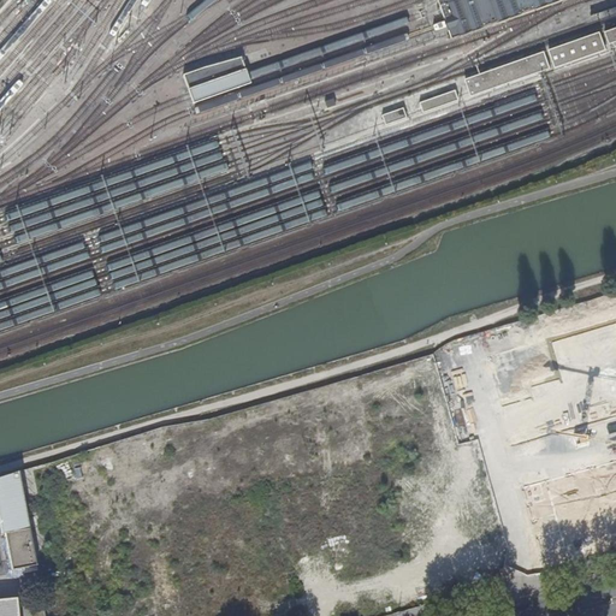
[(439,0),(448,23),(452,39),(562,0),(439,0)]
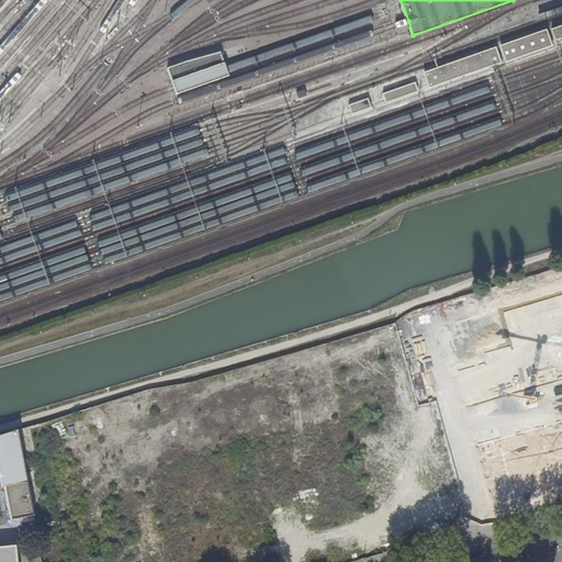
[(561,24),(552,29),(557,41),(561,37),(561,24)]
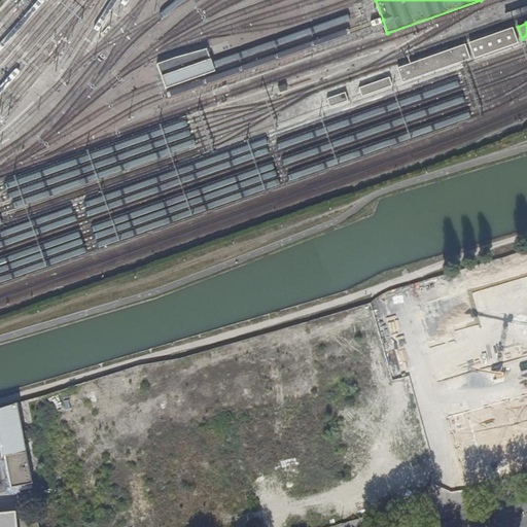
[(520,42),(515,27),(469,42),(476,58),(520,42)]
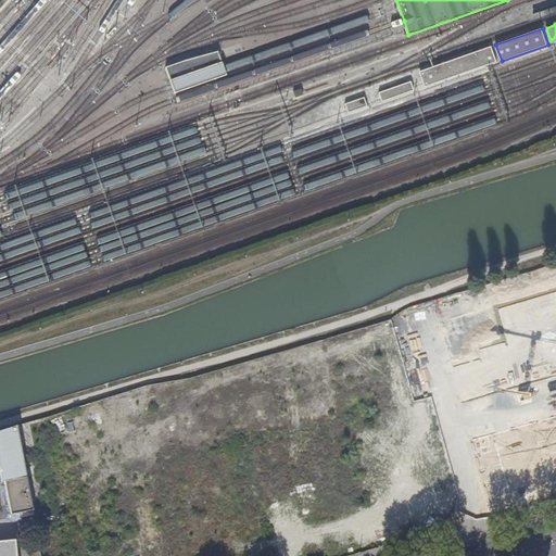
[(497,62),(492,47),(420,72),(426,87),(497,62)]
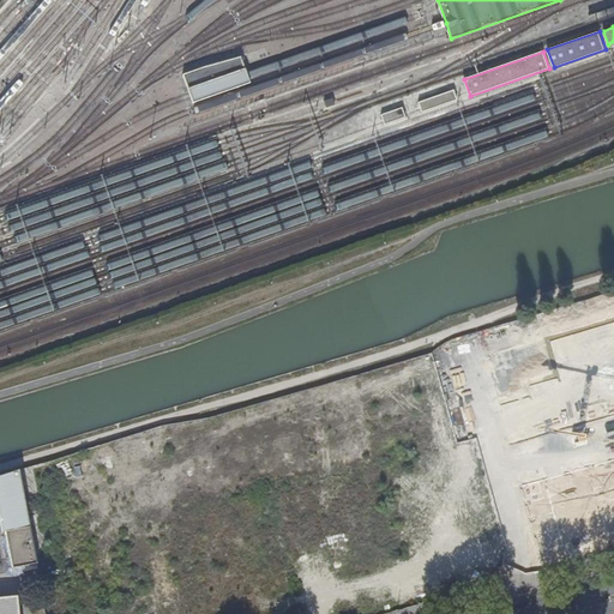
[(191,104),(250,84),(247,77),(240,58),(203,68),(180,76),(188,97),(191,104)]
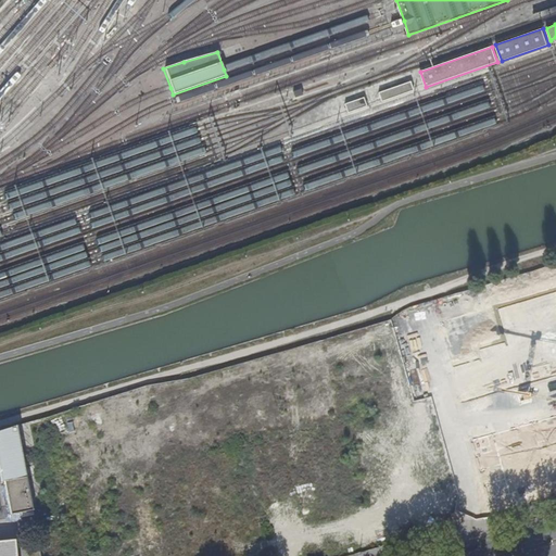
[(414,91),(411,83),(378,93),(381,102),(414,91)]
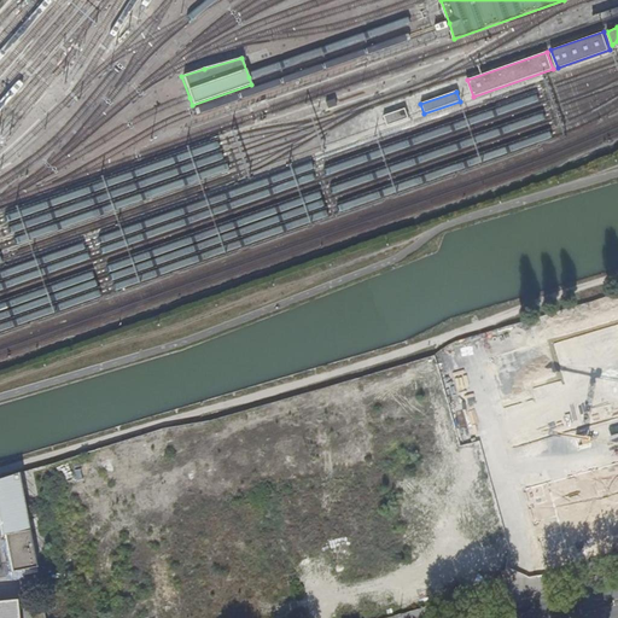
[(407,120),(404,109),(383,116),(386,127),(407,120)]
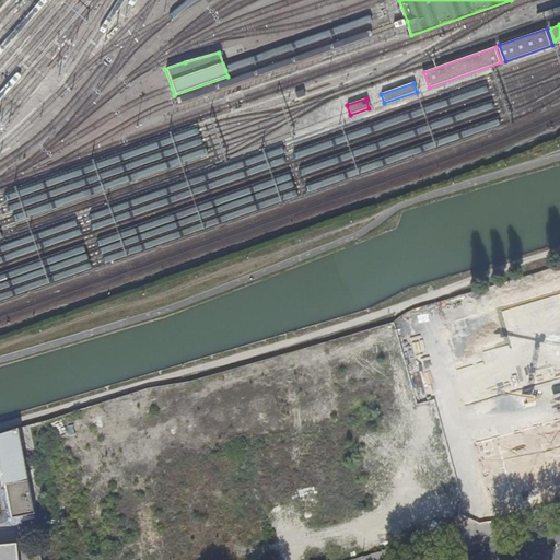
[(22,522),(33,520),(16,430),(0,434),(0,477),(1,486),(4,485),(11,518),(21,517),(22,522)]
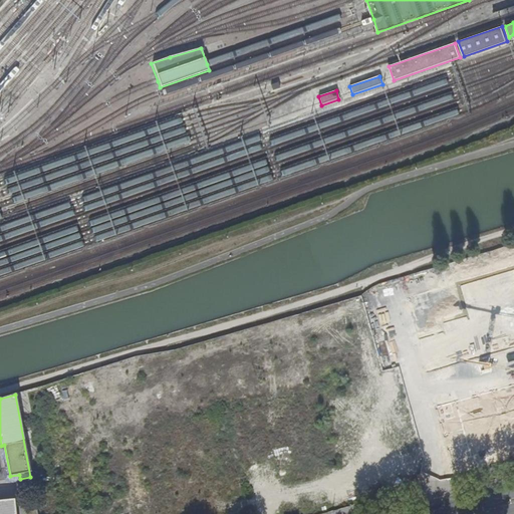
[(32,484),(22,486),(24,498),(34,496),(32,484)]
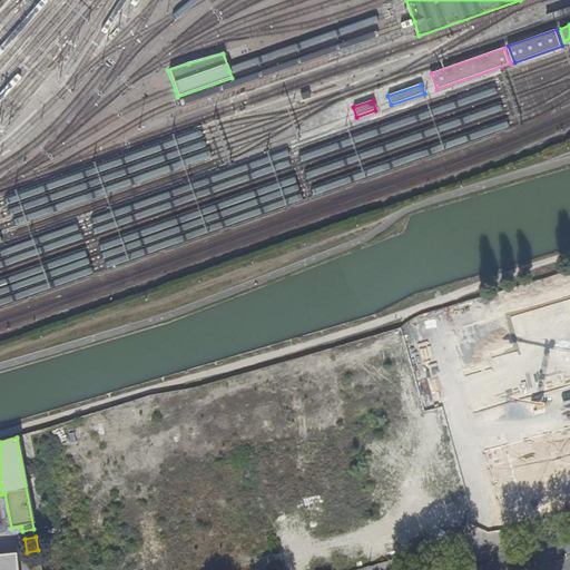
[(16,569),(15,554),(0,556),(0,569),(16,569)]
